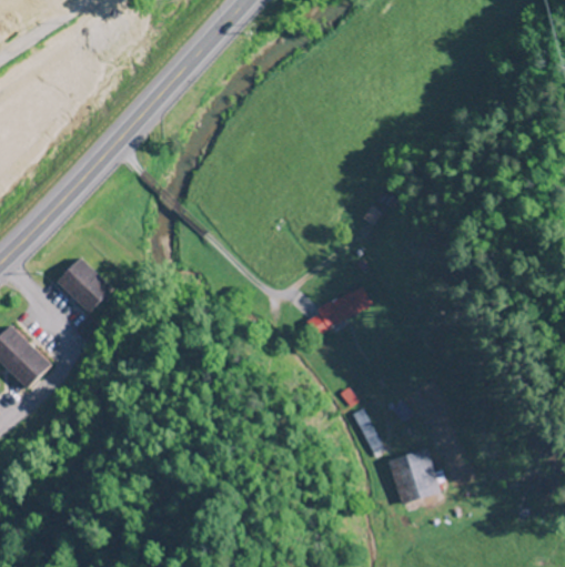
[(401,192),(387,183),(363,218),(376,226),(401,192)]
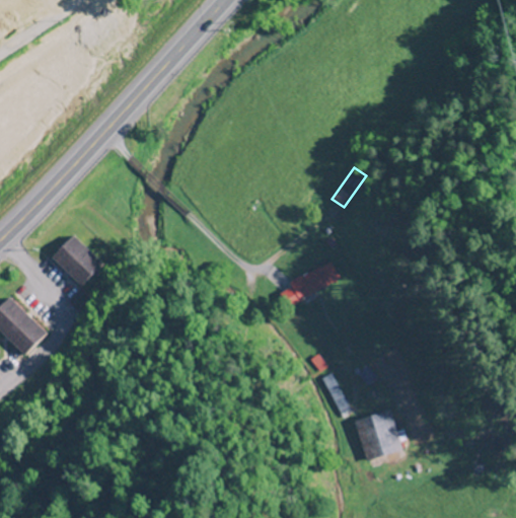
[(50,259),(84,288),(105,262),(71,233),(50,259)]
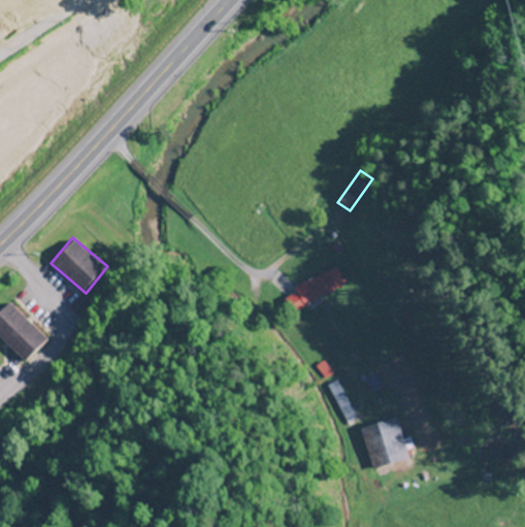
[(295,314),(346,282),(335,264),(285,296),(295,314)]
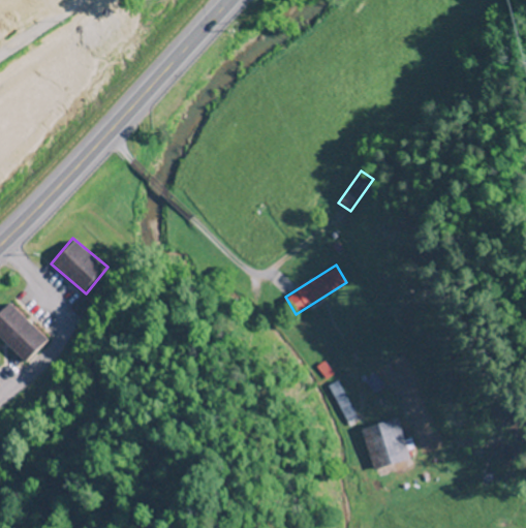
[(73,308),(81,316),(94,302),(87,294),(73,308)]
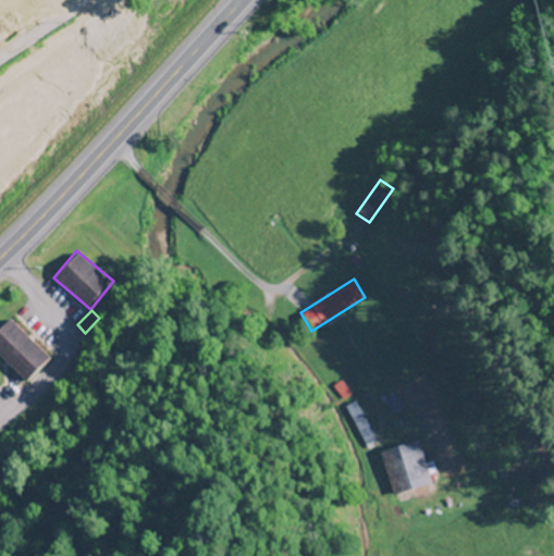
[(0,337),(2,340),(0,342),(0,355),(26,381),(49,357),(10,318),(0,328),(0,337)]
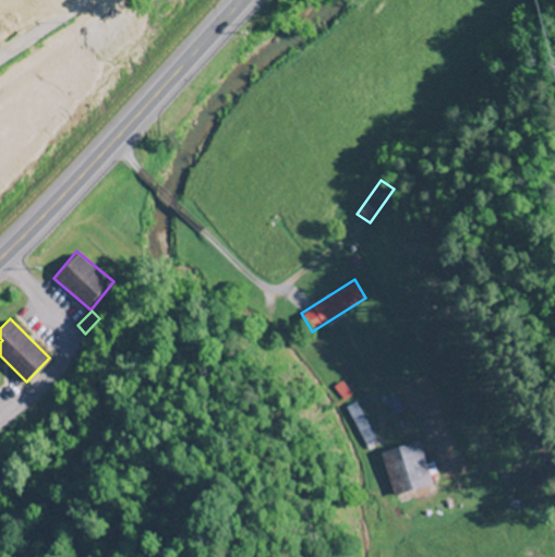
[(381,450),(391,495),(431,484),(420,440),(381,450)]
